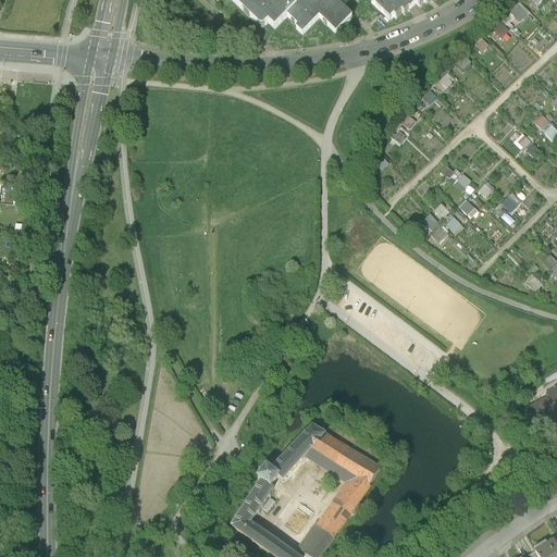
[(262,0),(233,0),(257,24),(261,21),(265,26),(268,23),(275,29),(287,16),(298,5),(292,0),(267,0),(267,1),(265,2),(262,0)]
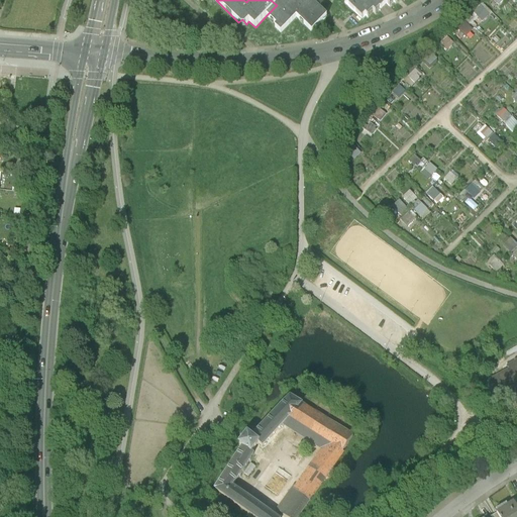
[(326,16),(311,1),(310,0),(287,0),(283,4),(280,2),(279,3),(277,5),(267,15),(277,25),(275,27),(281,32),(296,16),(311,31),(326,16)]
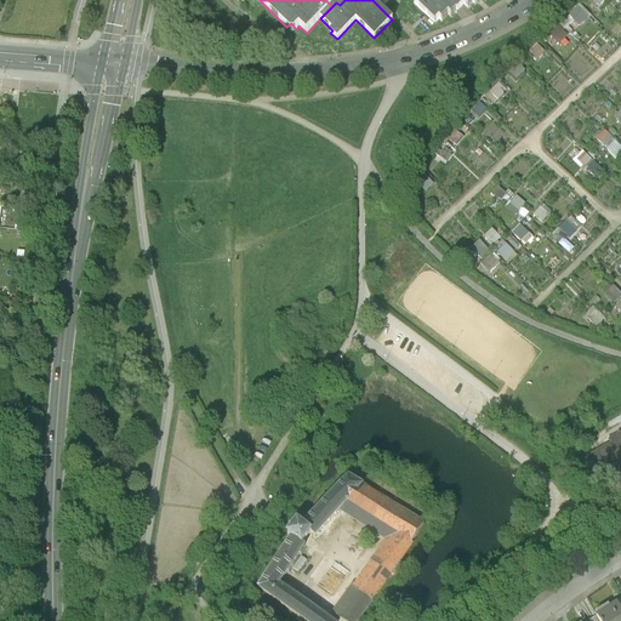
[(416,0),(414,4),(434,24),(438,20),(442,22),(448,15),(451,17),(455,12),(456,13),(460,9),(463,5),(467,9),(473,3),(474,4),(478,0),(416,0)]
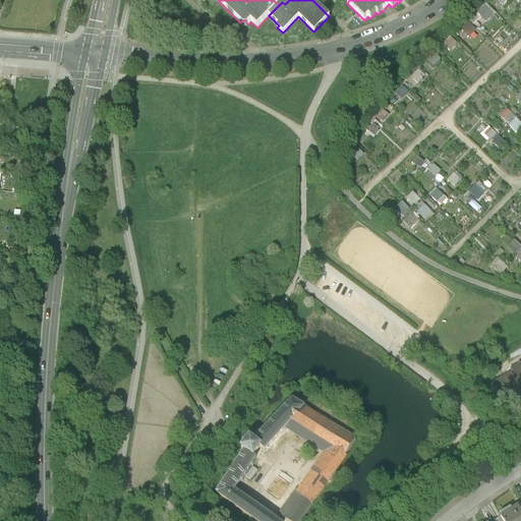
[(475,11),(484,20),(491,13),(482,3),(475,11)]
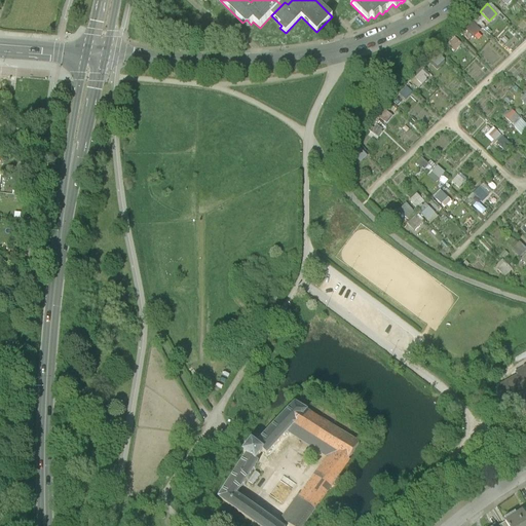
[(463,28),(472,37),(481,29),(472,20),(463,28)]
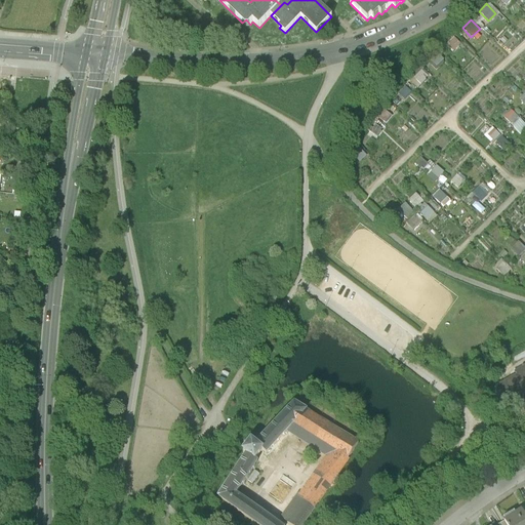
[(446,41),(451,49),(458,45),(453,37),(446,41)]
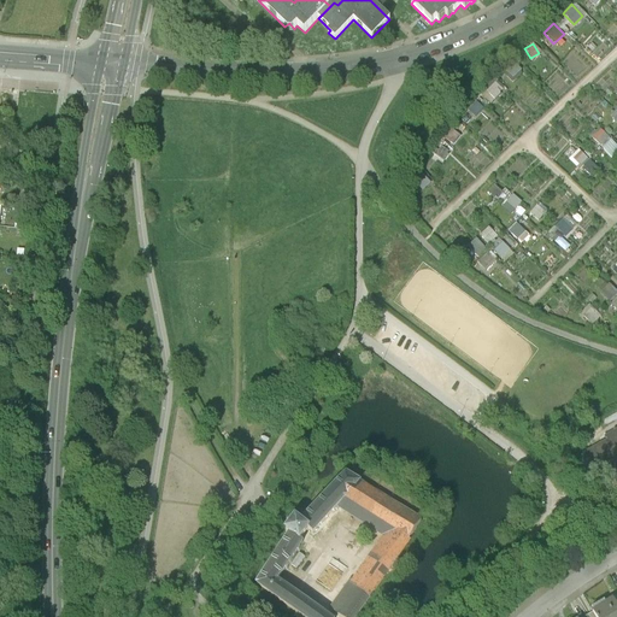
[(513,63),(507,66),(513,74),(519,69),(513,63)]
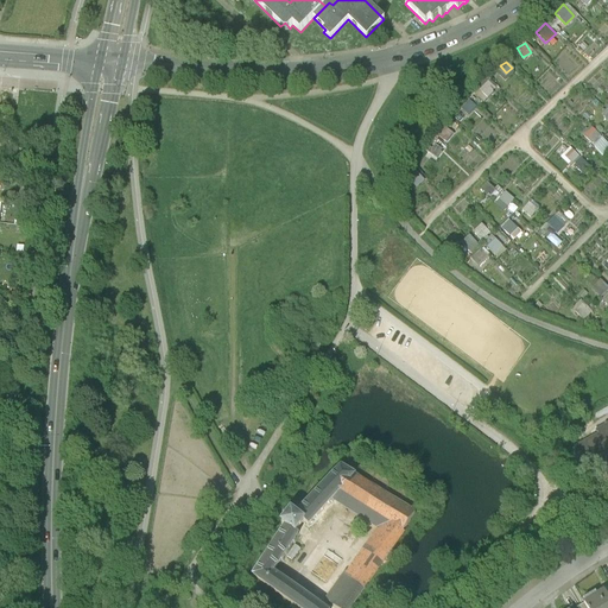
[(486,81),(474,92),(482,100),(494,89),(486,81)]
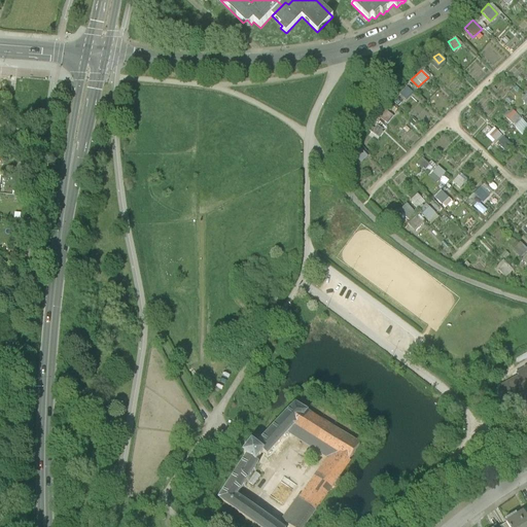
[(398,95),(405,100),(412,92),(406,86),(398,95)]
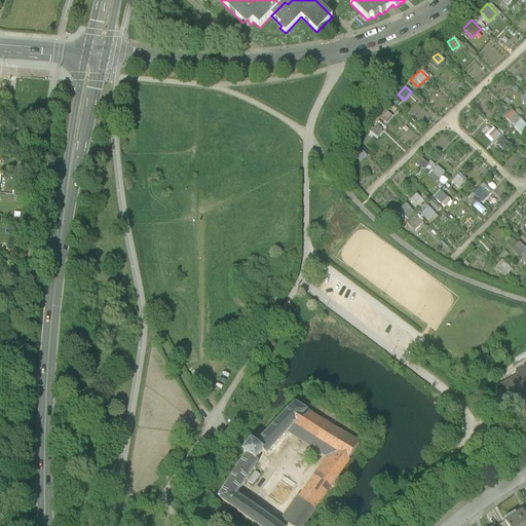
[(385,109),(378,117),(384,122),(391,115),(385,109)]
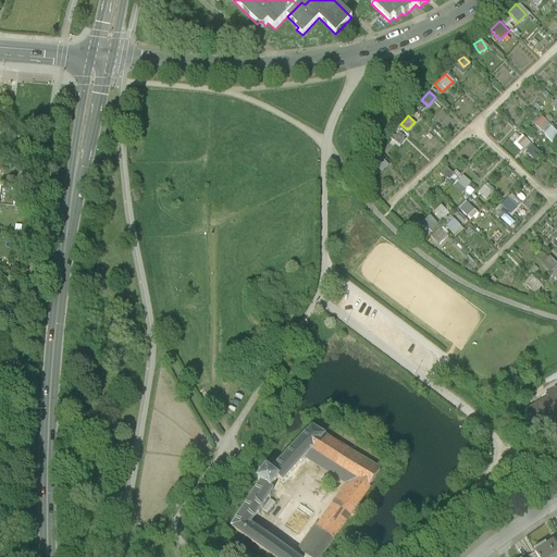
[(551,144),(556,137),(556,133),(542,115),(532,123),(551,144)]
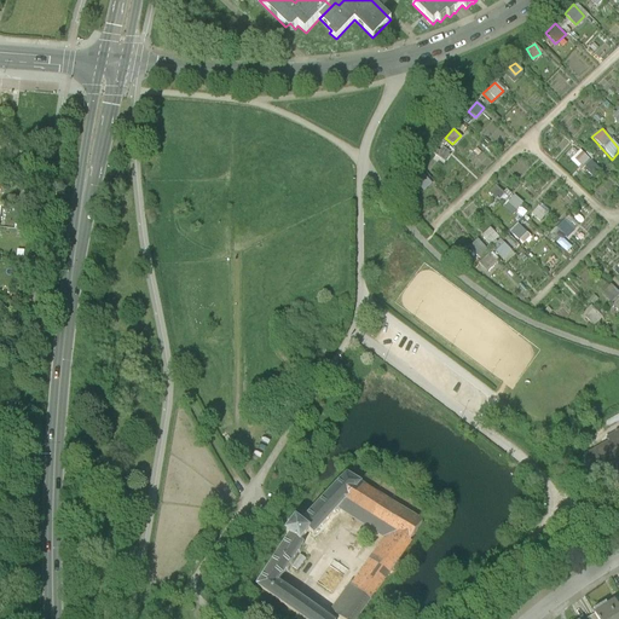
[(439,146),(434,155),(444,160),(449,150),(439,146)]
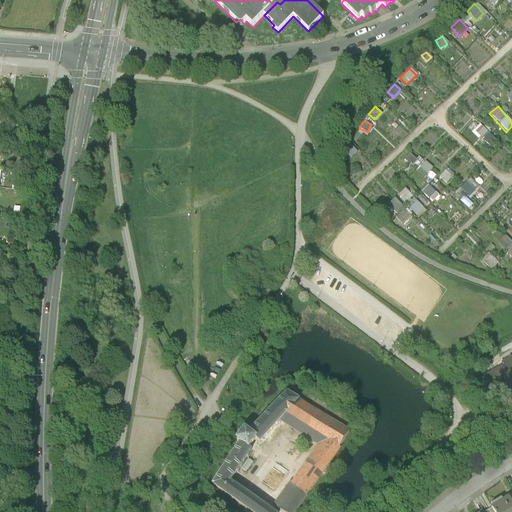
[(471,132),(479,139),(487,131),(478,123),(471,132)]
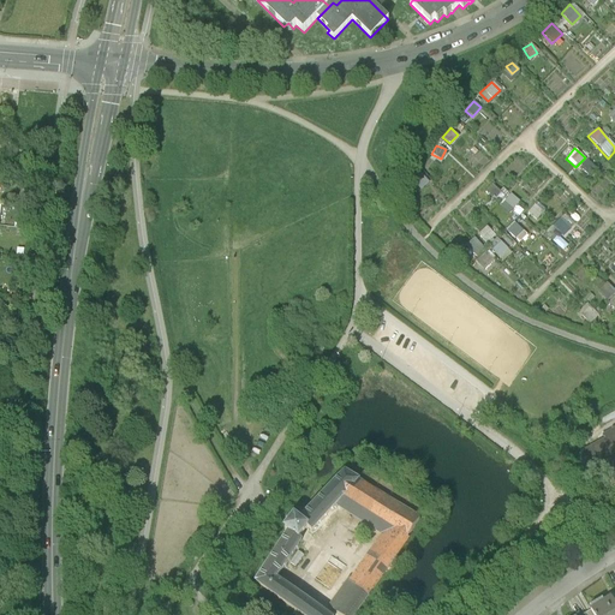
[(508,214),(518,202),(508,193),(499,206),(508,214)]
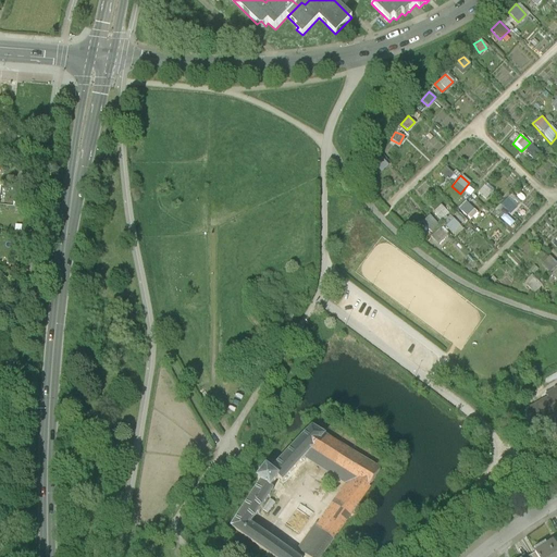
[(484,184),(478,192),(485,198),(492,192),(484,184)]
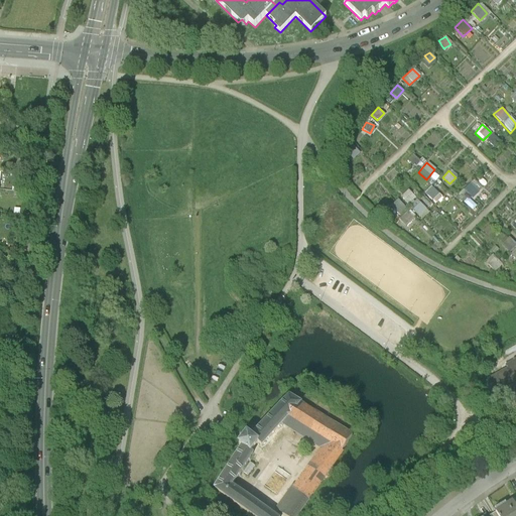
[(428,177),(433,181),(439,175),(434,171),(428,177)]
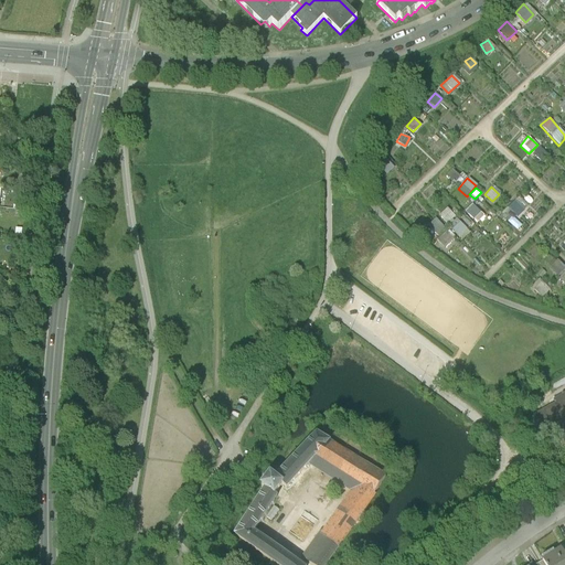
[(518,196),(507,208),(515,217),(526,206),(518,196)]
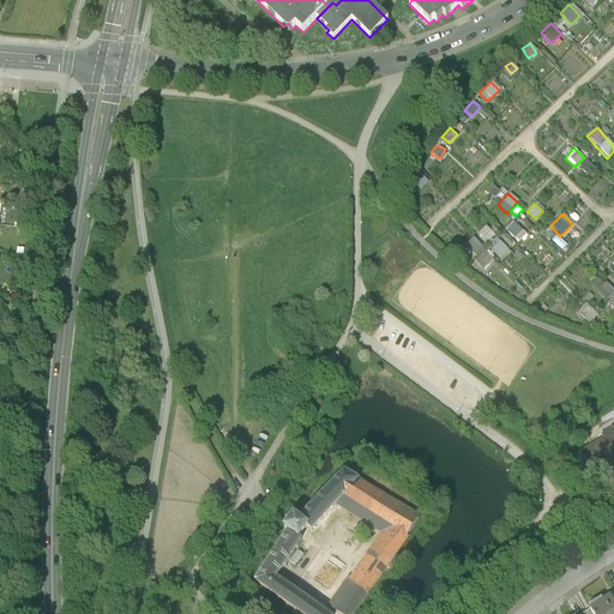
[(512,238),(521,229),(512,220),(504,228),(512,238)]
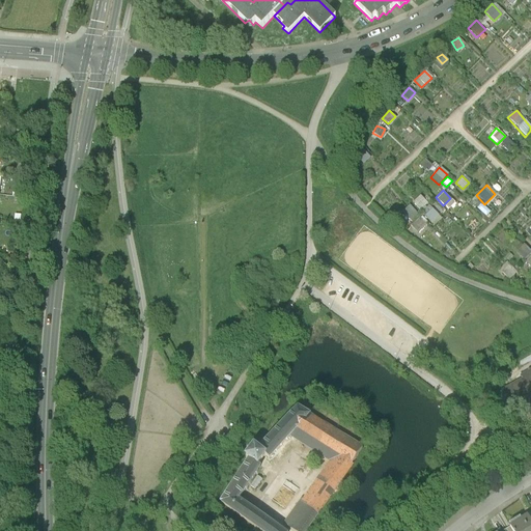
[(419,194),(411,201),(420,211),(427,203),(419,194)]
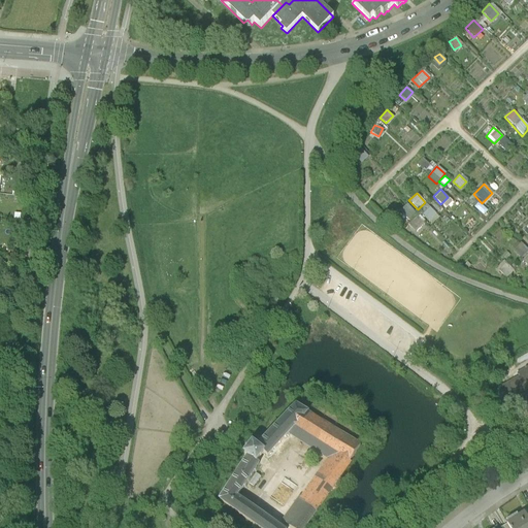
[(407,219),(416,211),(406,202),(398,209),(407,219)]
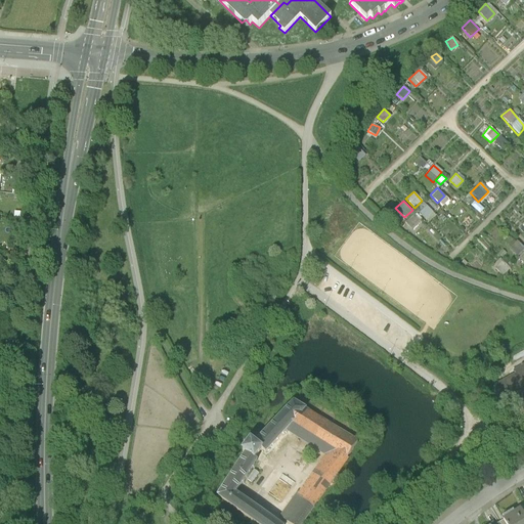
[(419,213),(425,219),(432,211),(425,205),(419,213)]
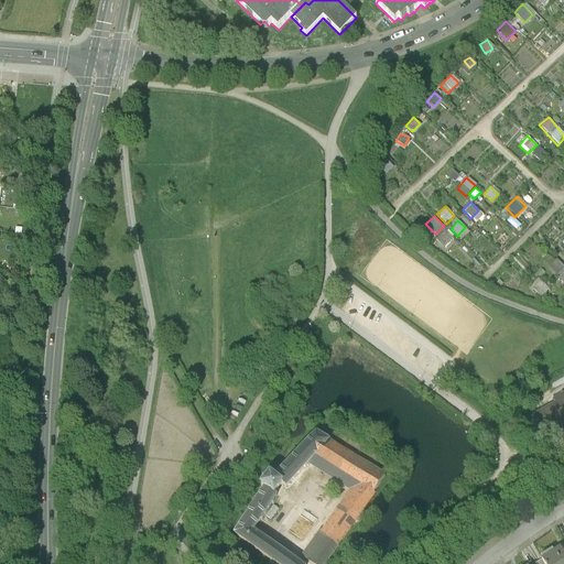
[(454,240),(443,230),(435,239),(445,249),(454,240)]
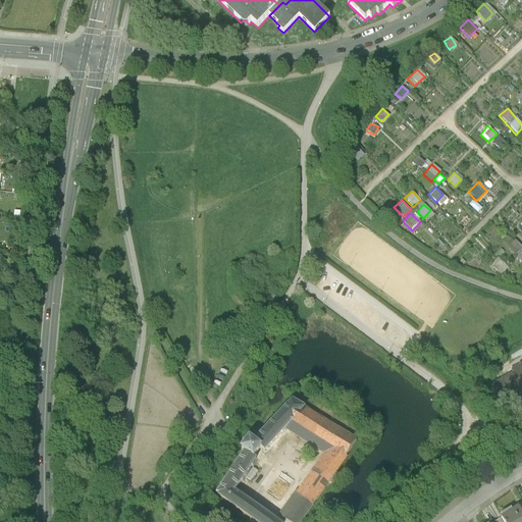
[(514,370),(497,380),(520,423),(521,422),(521,361),(512,367),(514,370)]
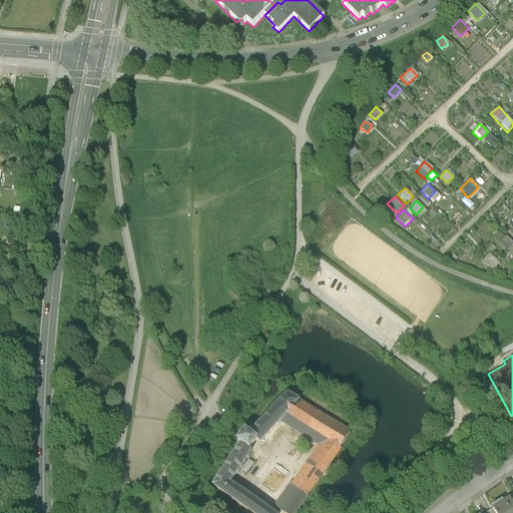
[(246,451),(253,441),(259,445),(279,422),(298,401),(287,394),(247,435),(241,432),(239,435),(234,442),(239,445),(209,486),(247,512),(269,512),(227,484),(249,453),(246,451)]
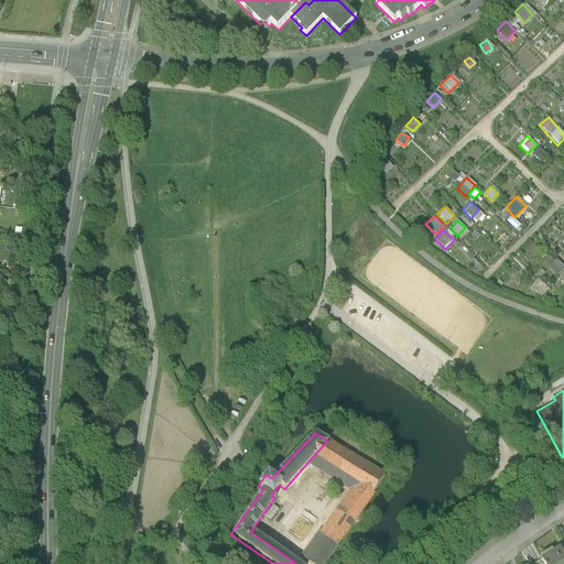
[(382,477),(327,441),(306,464),(350,491),(321,533),(320,532),(301,559),(307,563),(325,563),(373,497),(370,495),(382,477)]
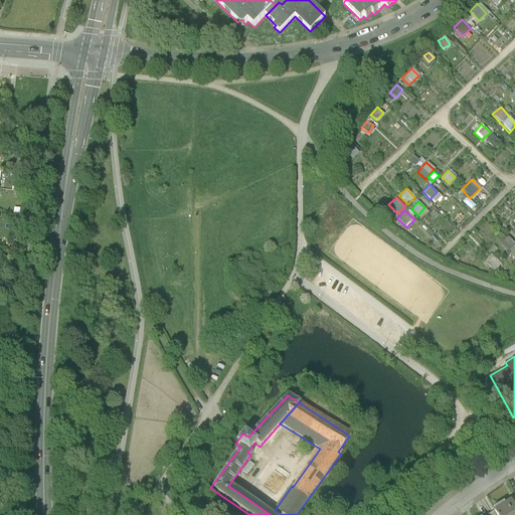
[(514,514),(514,500),(502,508),(506,514),(514,514)]
